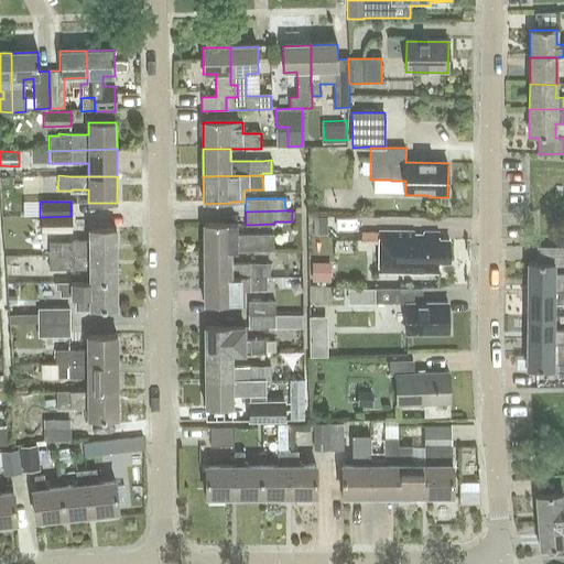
[(71,217),(41,217),(41,231),(71,231),(71,217)]
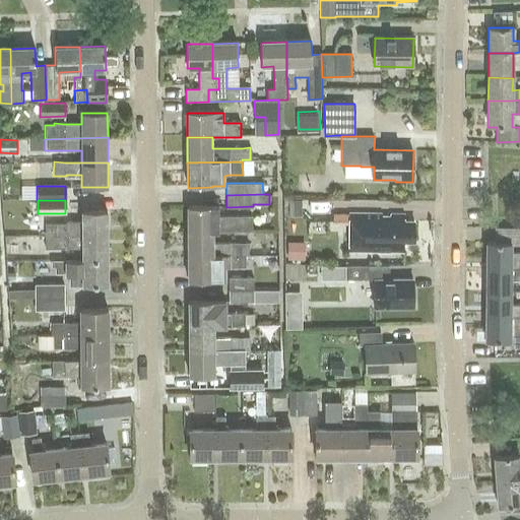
[(188,233),(212,232),(218,232),(252,231),(252,215),(218,215),(218,207),(188,207),(188,233)]
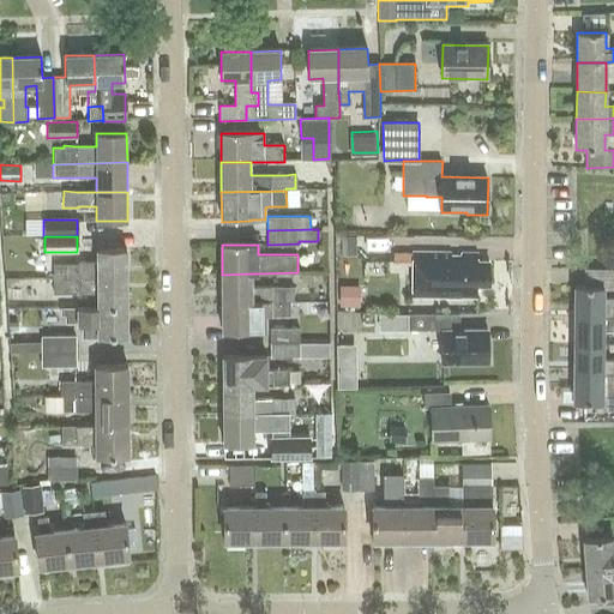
[(53,280),(127,278),(127,250),(96,250),(96,263),(76,263),(76,265),(53,265),(53,280)]
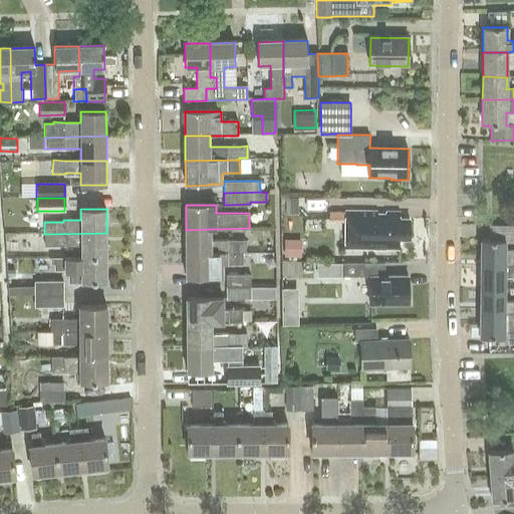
[(329,213),(329,221),(344,221),(344,249),(400,249),(400,238),(409,238),(409,219),(400,219),(400,213),(329,213)]
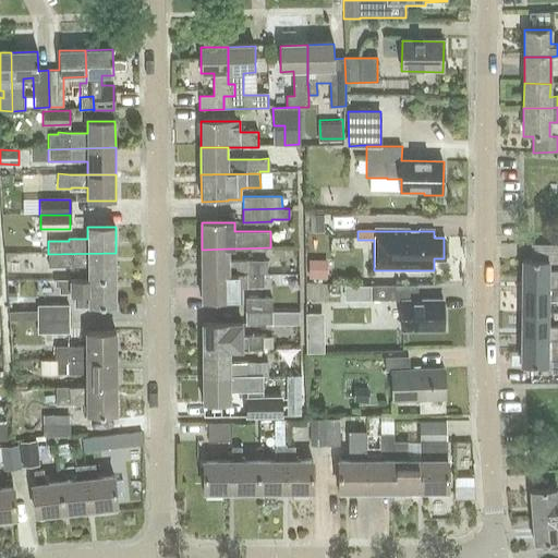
[(522,288),(557,288),(557,270),(548,271),(549,262),(557,262),(557,245),(531,245),(531,262),(522,261),(522,288)]
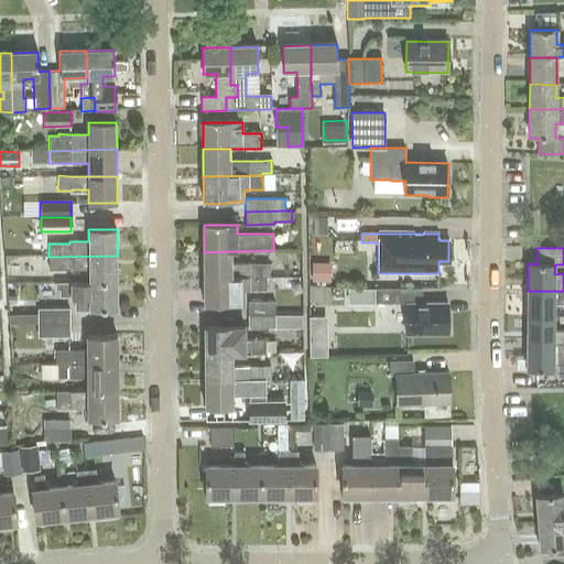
[(269,263),(260,263),(247,263),(247,264),(230,264),(230,251),(204,252),(204,279),(266,279),(270,279),(269,263)]
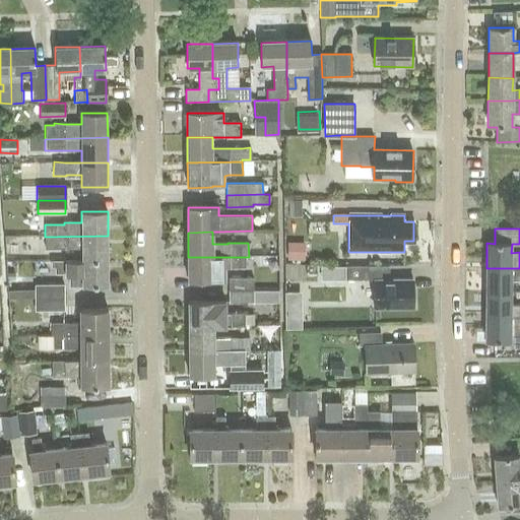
[(81,261),(108,260),(108,236),(45,237),(45,249),(81,249),(81,261)]
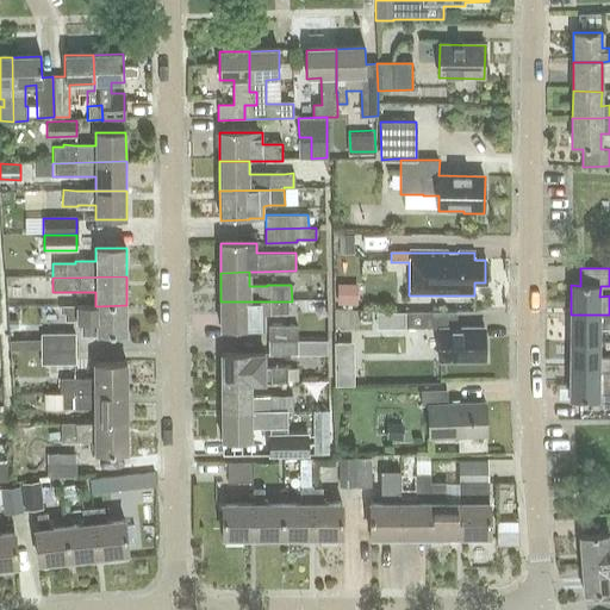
[(337,284),(337,305),(358,305),(358,284),(337,284)]
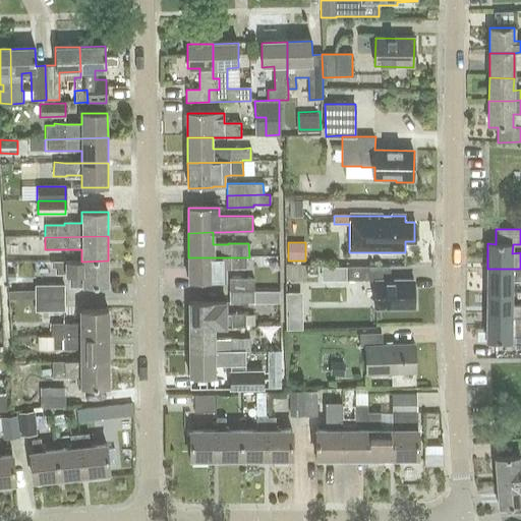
[(245,257),(188,257),(188,283),(214,282),(225,282),(225,269),(230,269),(245,268),(245,257)]
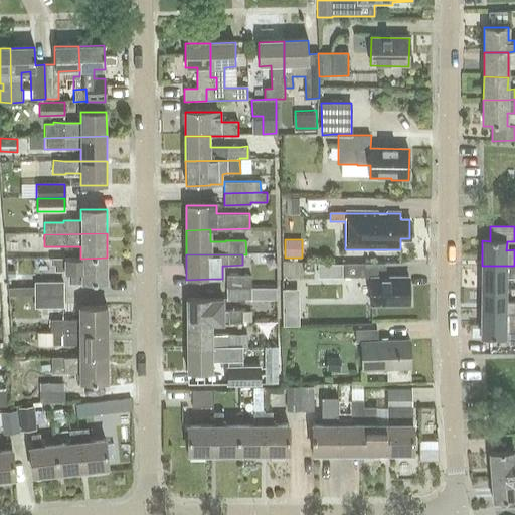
[(107,258),(80,259),(49,259),(49,266),(54,266),(54,272),(64,272),(64,273),(67,273),(67,283),(107,283),(107,258)]
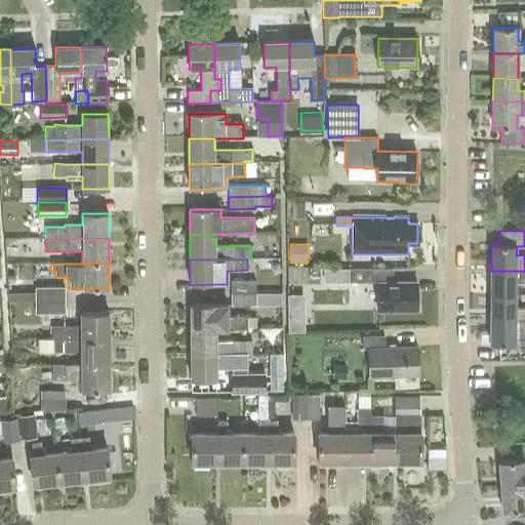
[(324,269),(324,283),(348,283),(349,269),(347,269),(332,269),(324,269)]
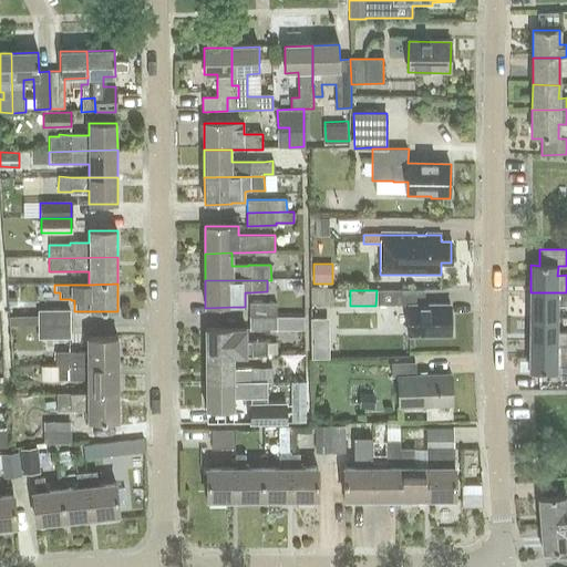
[(375,306),(401,306),(401,290),(377,290),(375,306)]
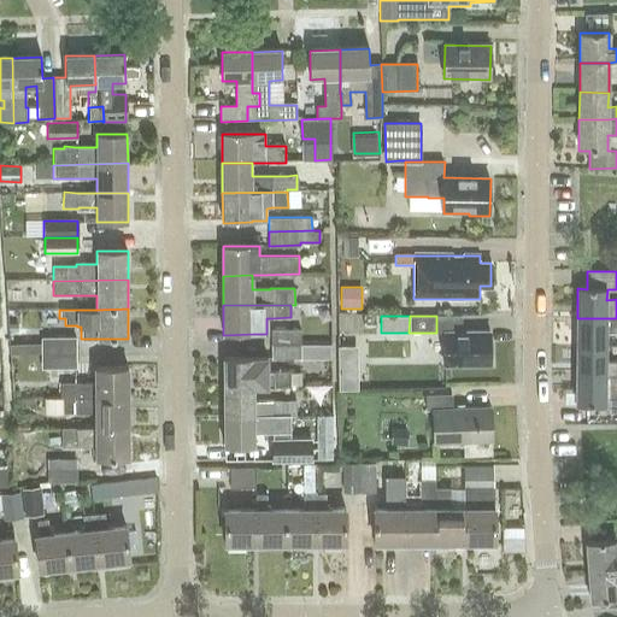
[(616,331),(616,318),(577,318),(577,347),(606,347),(606,333),(616,331)]
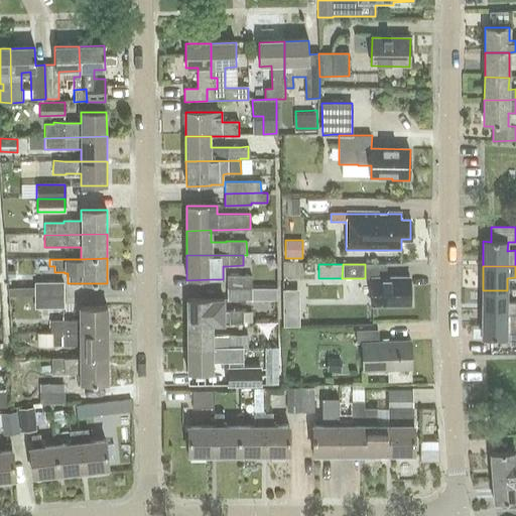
[(227,290),(251,290),(251,276),(227,276),(227,290)]
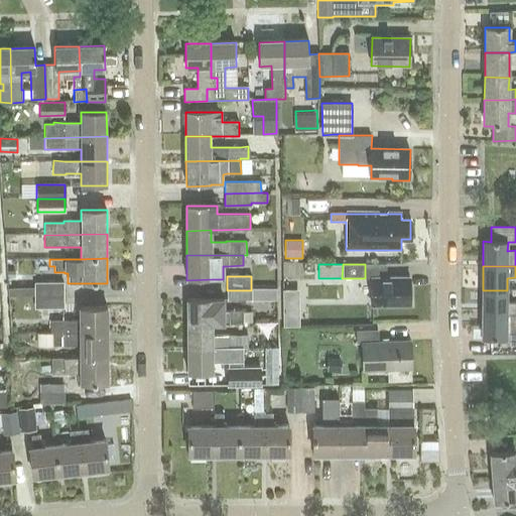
[(372,306),(409,306),(409,277),(372,278),(372,306)]
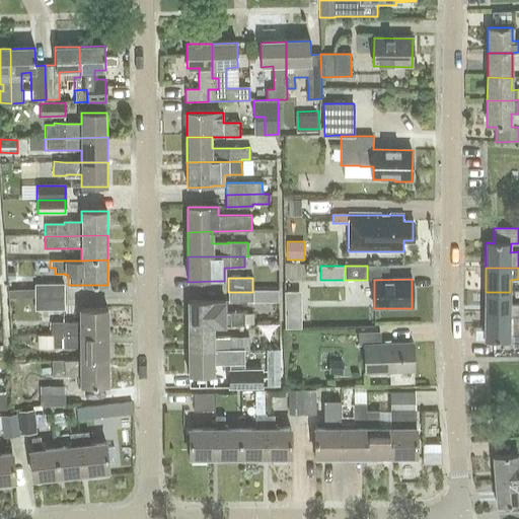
[(64,284),(33,284),(33,298),(63,297),(64,284)]
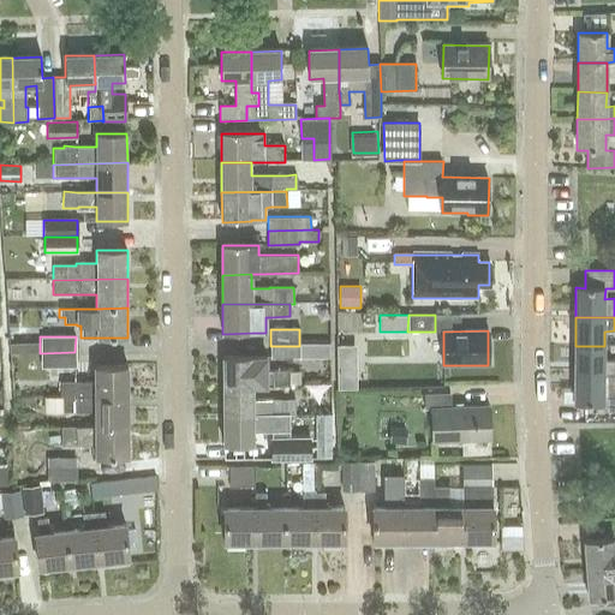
[(338,378),(354,380),(356,342),(339,341),(338,378)]
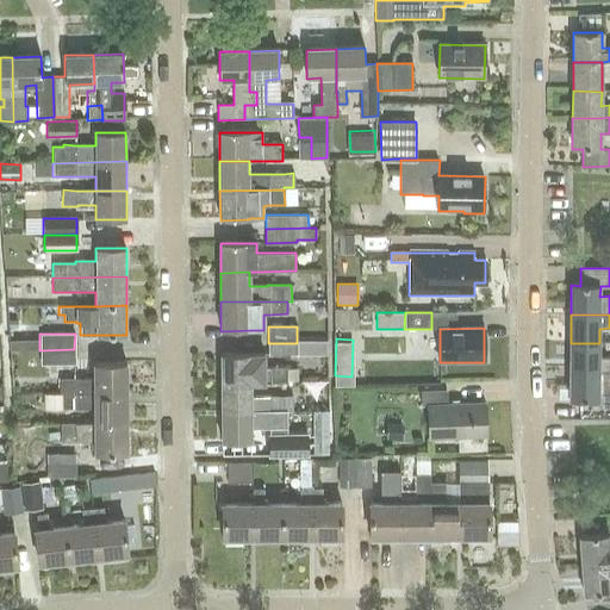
[(297,343),(268,343),(268,355),(297,355),(297,343)]
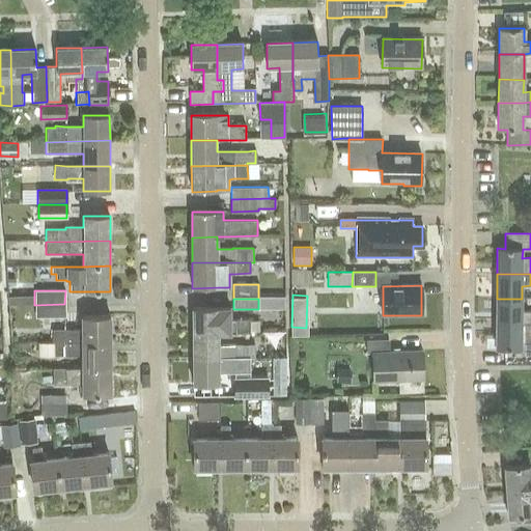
[(496,324),(530,324),(530,310),(522,310),(522,299),(497,299),(496,324)]
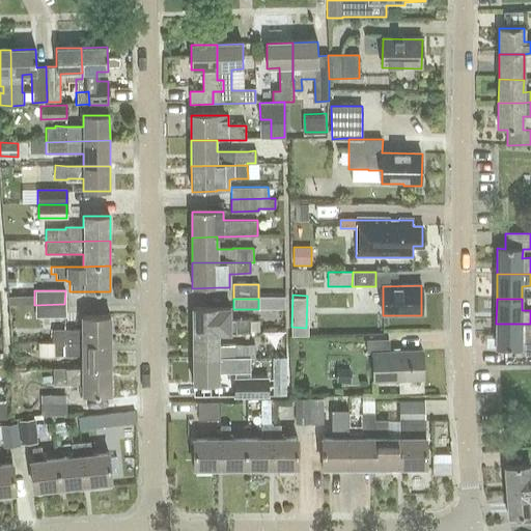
[(64,304),(34,305),(34,318),(64,317),(64,304)]
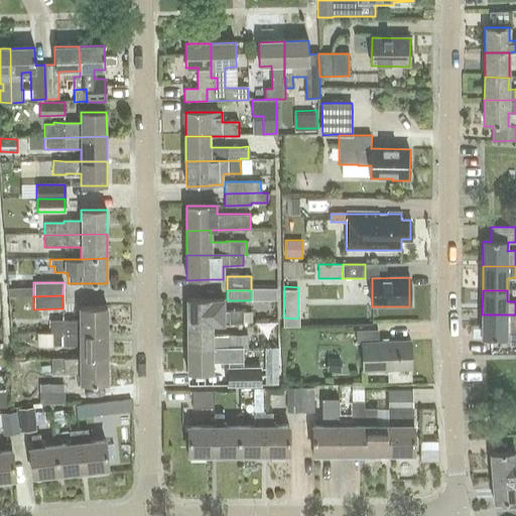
[(224,310),(224,300),(187,300),(187,326),(212,326),(224,325),(224,324),(243,324),(243,310),(224,310)]
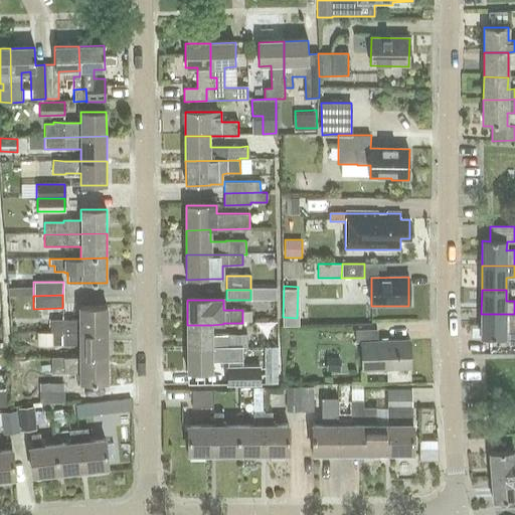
[(50,333),(108,332),(107,307),(77,307),(78,321),(63,321),(63,320),(50,320),(50,333)]
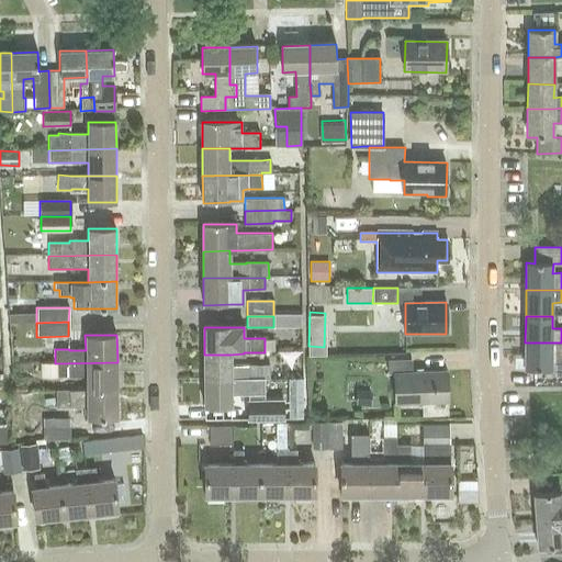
[(561,343),(525,343),(525,370),(551,370),(552,362),(561,361),(561,343)]
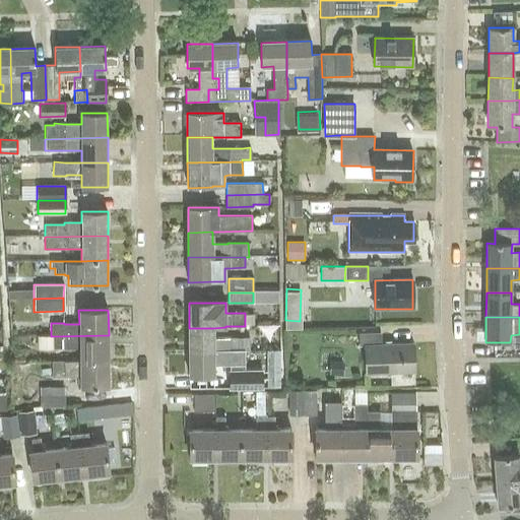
[(190,352),(244,351),(244,350),(249,350),(249,337),(228,337),(228,339),(213,339),(213,328),(189,328),(190,352)]
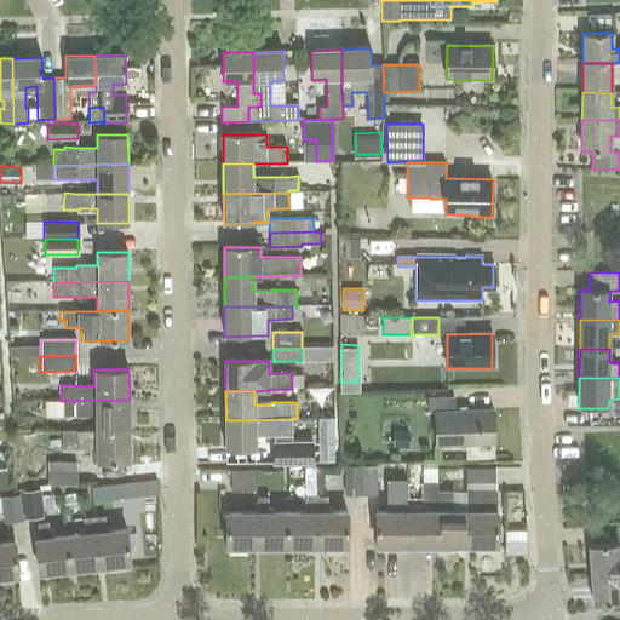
[(493,458),(493,446),(494,446),(493,411),(454,412),(453,399),(428,400),(429,413),(435,413),(436,447),(468,446),(468,459),(493,458)]
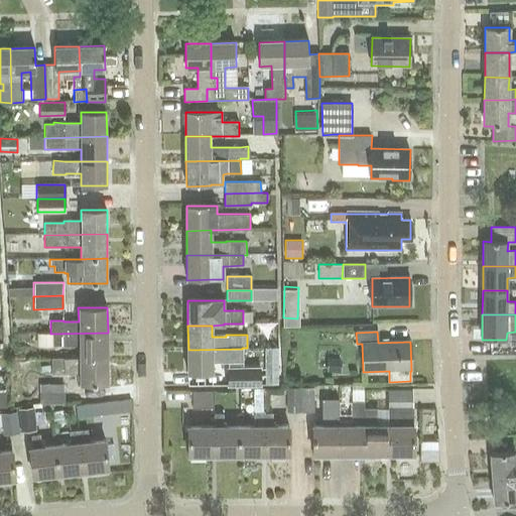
[(79,359),(108,358),(108,333),(50,334),(50,346),(62,346),(79,346),(79,359)]
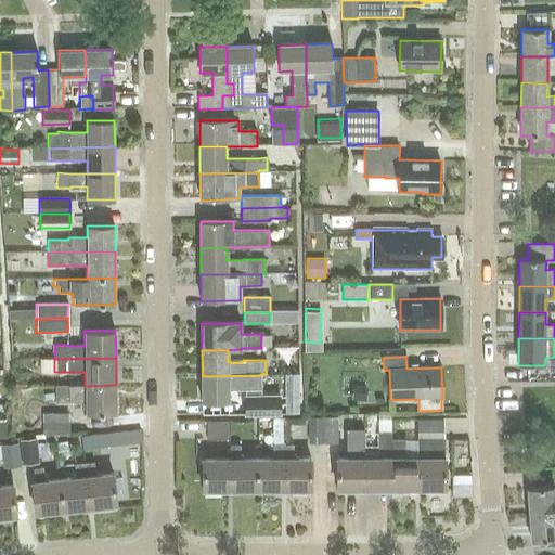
[(260,375),(203,376),(203,402),(229,402),(229,389),(260,389),(260,375)]
